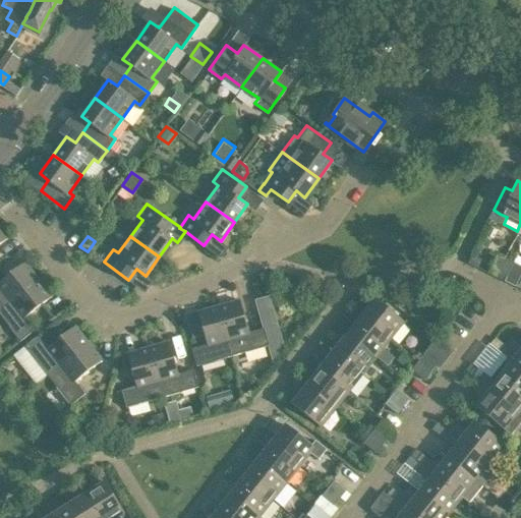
[(497,252),(489,266),(498,270),(505,256),(497,252)]
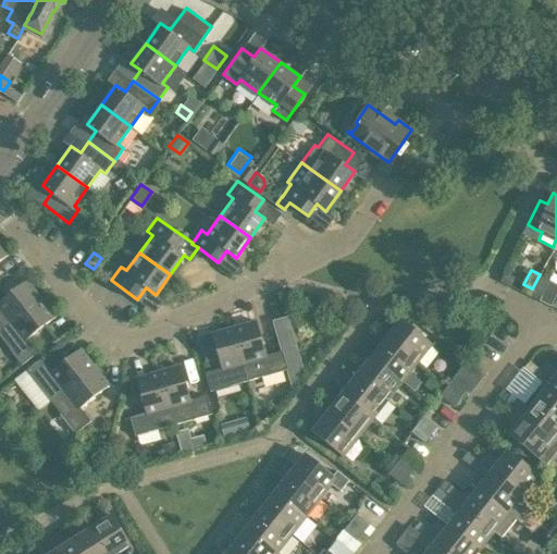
[(540,274),(532,288),(542,294),(549,280),(540,274)]
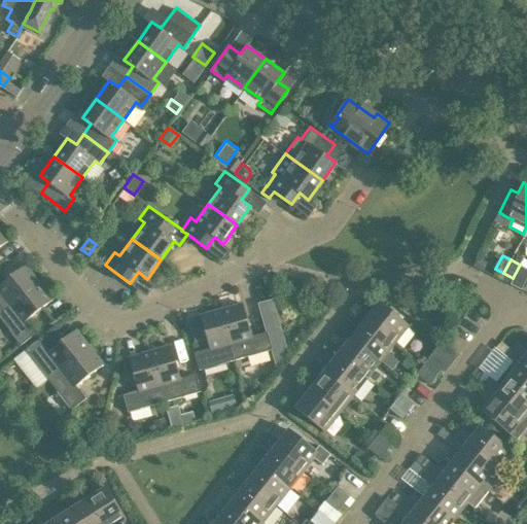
[(0,311),(38,281),(25,264),(0,282),(0,311)]
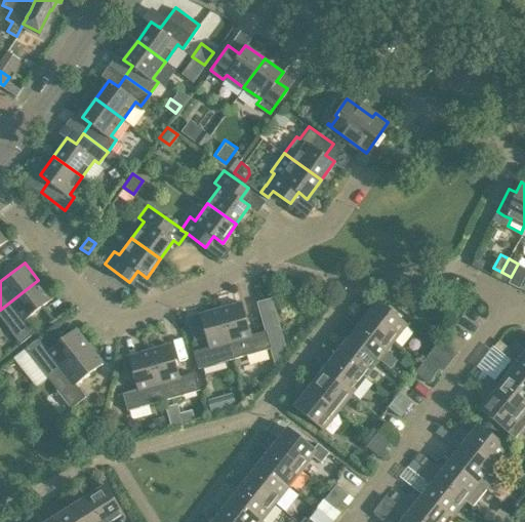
[(501,272),(493,268),(490,273),(499,277),(501,272)]
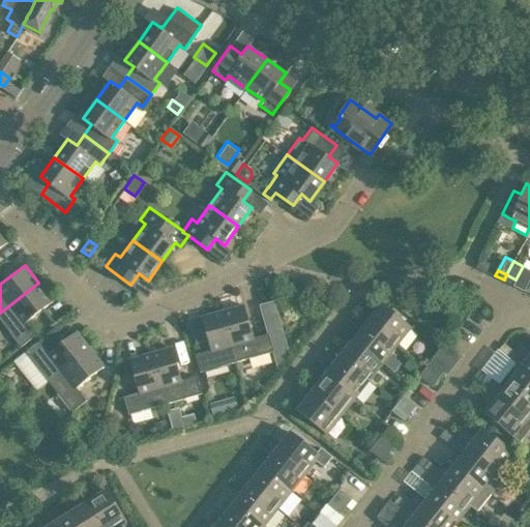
[(38,283),(0,313),(0,318),(21,345),(35,333),(25,321),(53,299),(38,283)]
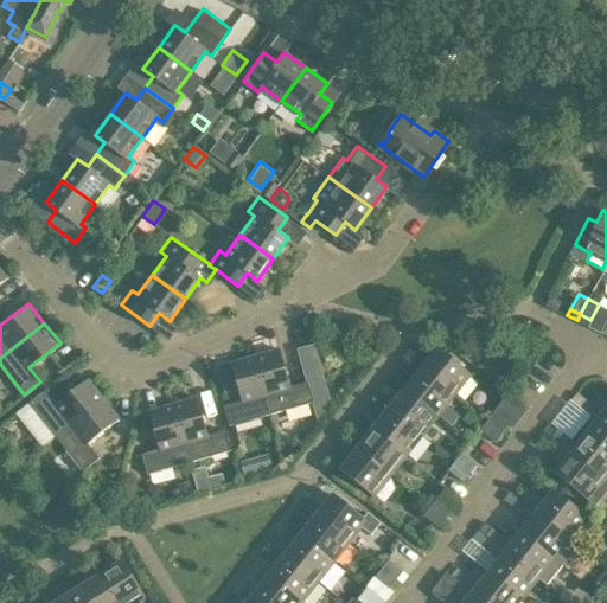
[(304,367),(320,363),(314,341),(298,345),(304,367)]
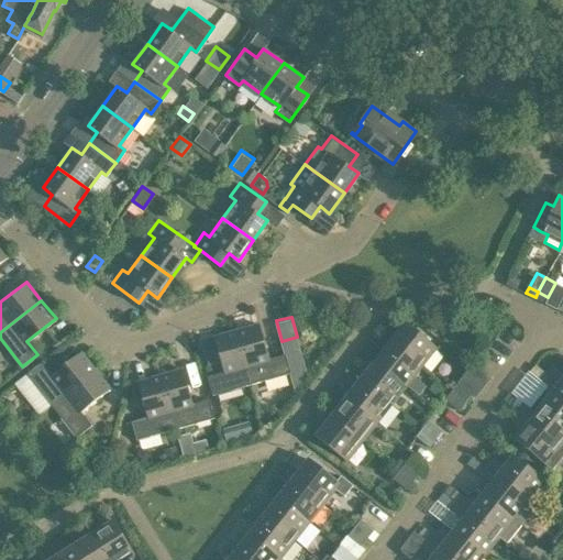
[(405,321),(389,340),(420,365),(435,346),(405,321)]
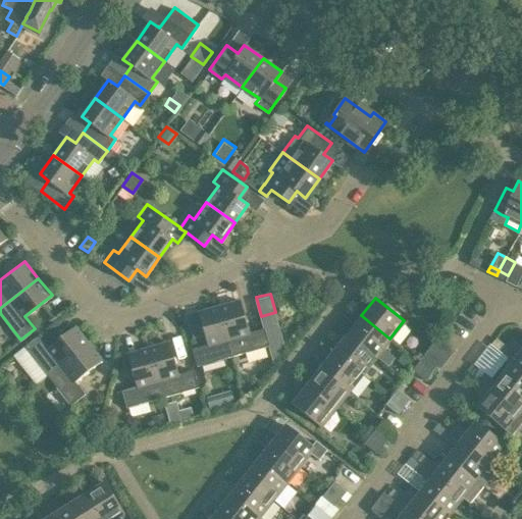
[(240,299),(219,305),(232,355),(269,345),(264,327),(249,331),(240,299)]
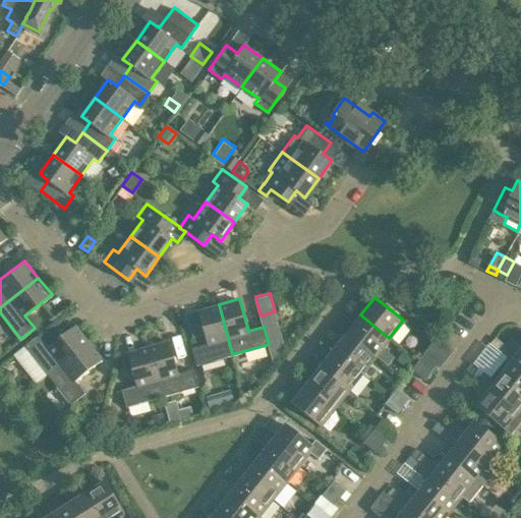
[(232,354),(219,304),(197,309),(207,343),(191,347),(196,364),(232,354)]
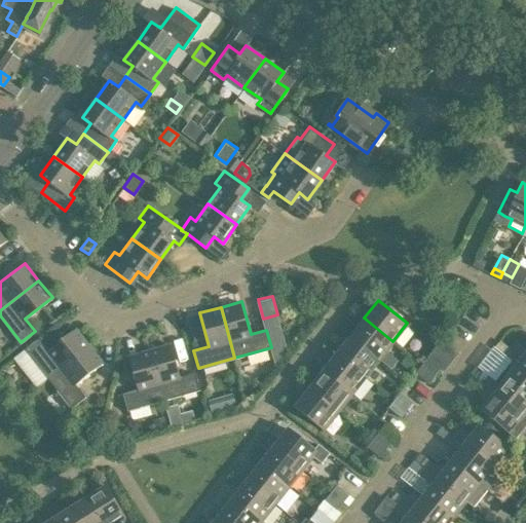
[(392,341),(364,318),(349,335),(379,359),(389,367),(397,360),(385,350),(392,341)]
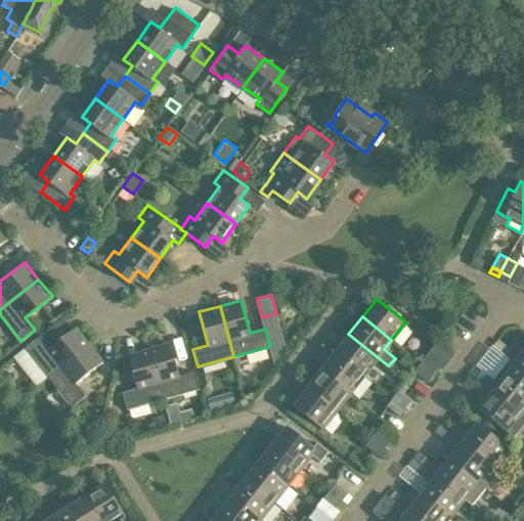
[(25,346),(48,376),(89,343),(76,327),(48,347),(39,335),(25,346)]
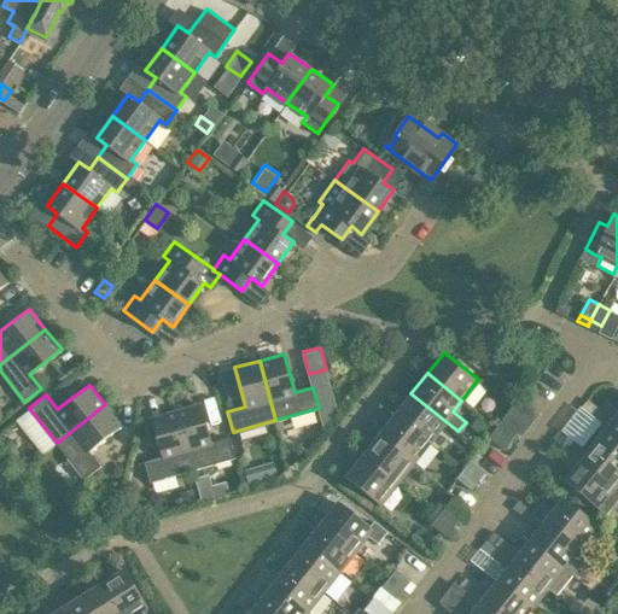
[(445,421),(410,393),(395,414),(430,442),(445,421)]
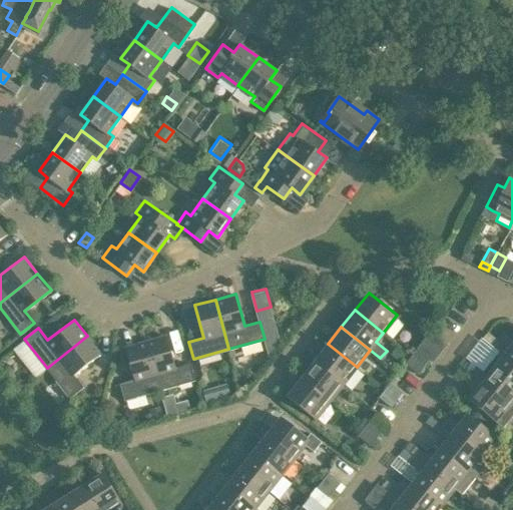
[(512,339),(503,331),(497,338),(512,350),(512,339)]
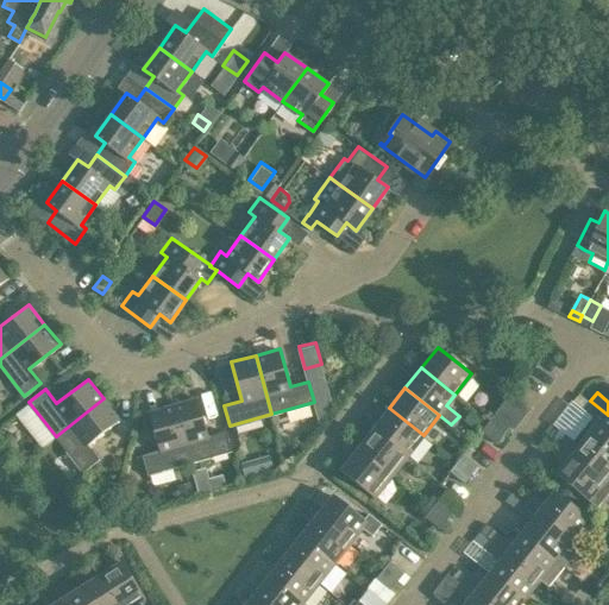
[(198,397),(173,403),(189,462),(232,449),(226,430),(208,435),(198,397)]
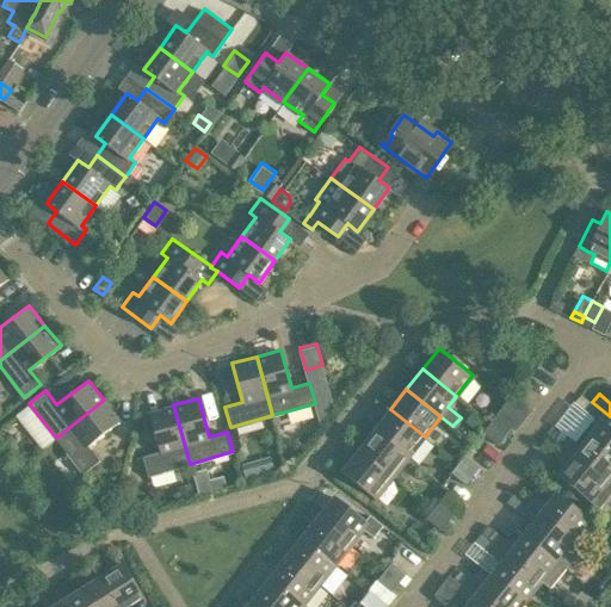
[(104,400),(56,438),(82,472),(99,459),(88,445),(119,420),(104,400)]
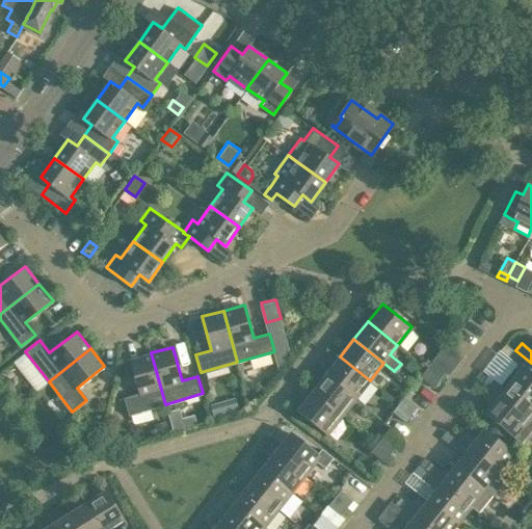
[(484,367),(501,380),(514,364),(498,350),(484,367)]
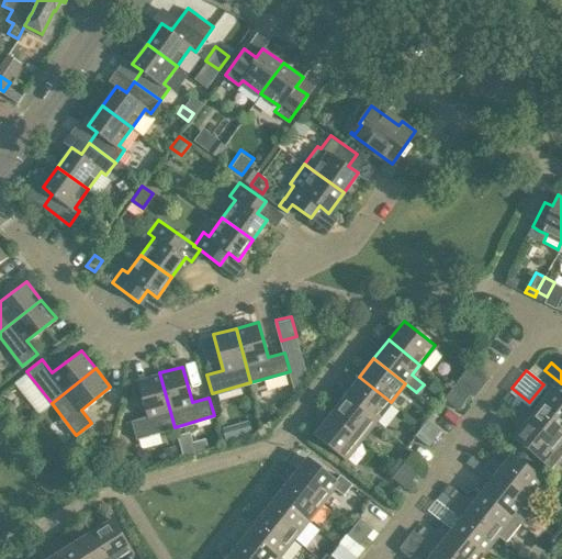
[(561,383),(544,370),(539,378),(551,388),(542,399),(561,414),(561,383)]
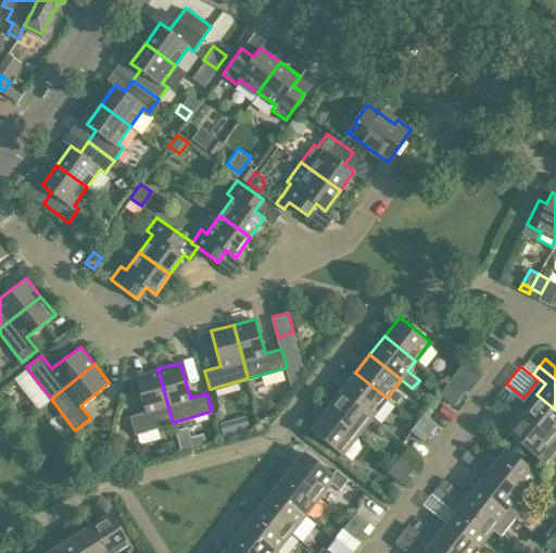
[(158,368),(136,375),(146,411),(129,415),(135,434),(173,423),(158,368)]
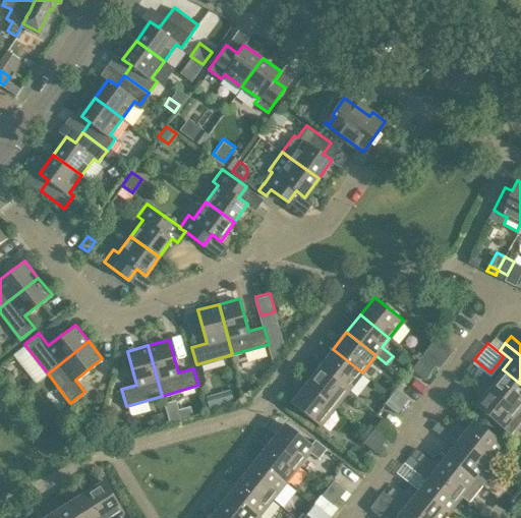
[(333,349),(320,366),(349,389),(362,372),(333,349)]
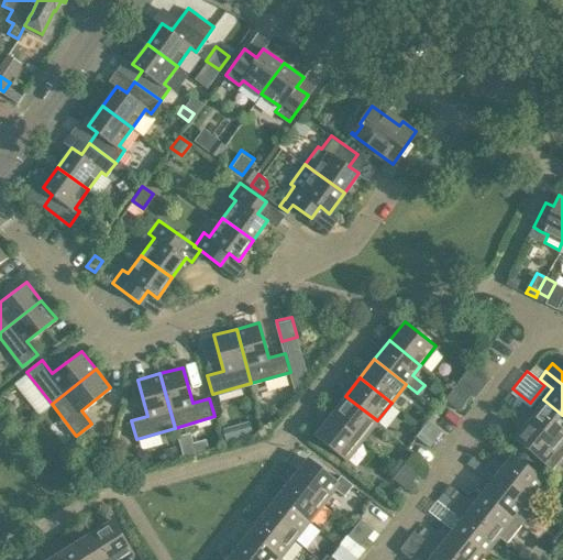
[(456,382),(451,390),(464,401),(471,393),(456,382)]
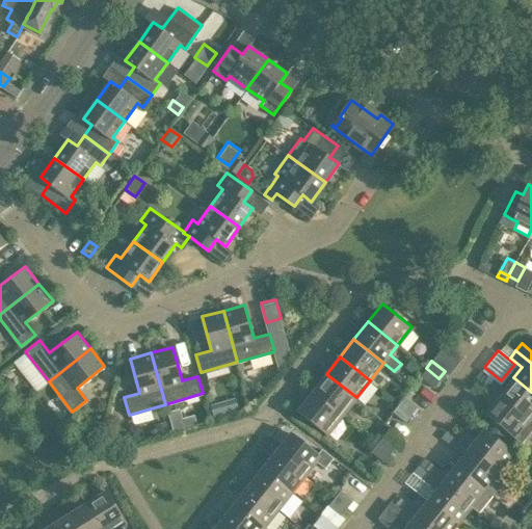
[(426,368),(420,375),(432,386),(439,378),(426,368)]
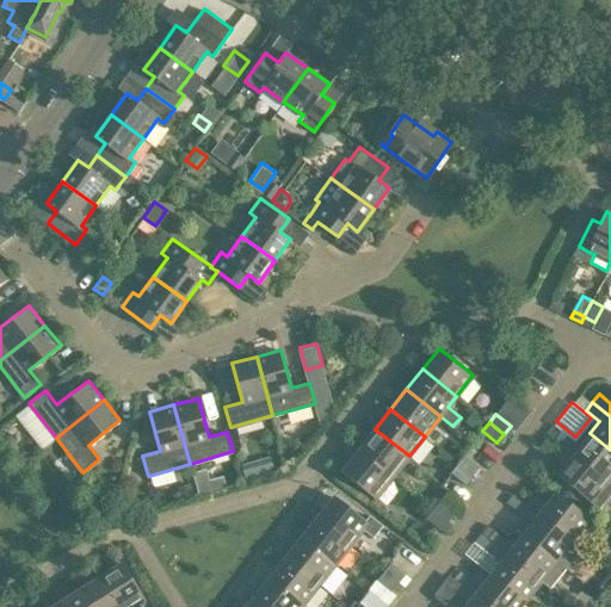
[(409,456),(375,429),(358,450),(393,477),(409,456)]
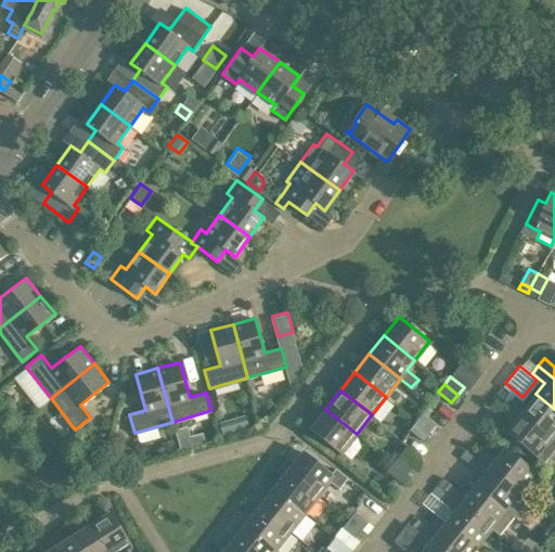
[(510,390),(503,398),(508,402),(553,437),(554,438),(554,409),(536,394),(528,405),(515,395),(510,390)]
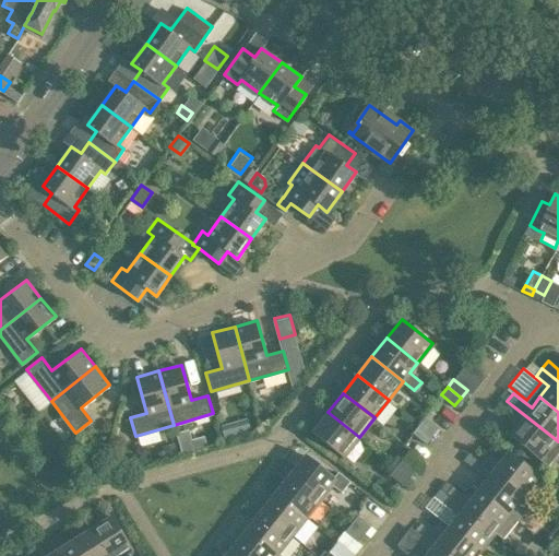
[(512,405),(507,413),(513,418),(510,423),(515,427),(510,435),(540,460),(557,440),(512,405)]
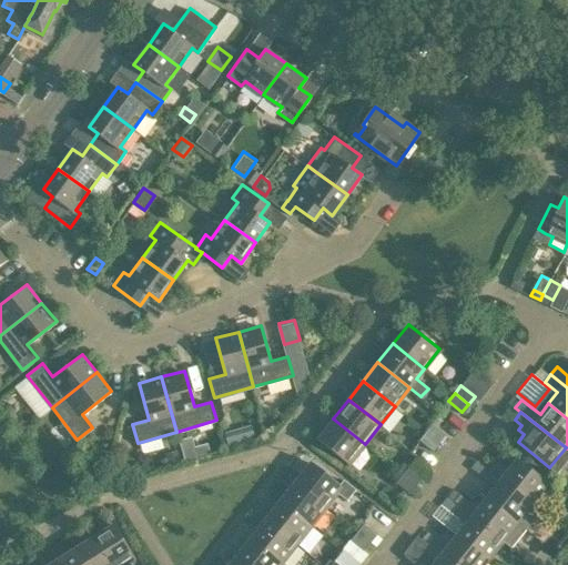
[(365,444),(333,419),(317,439),(350,463),(365,444)]
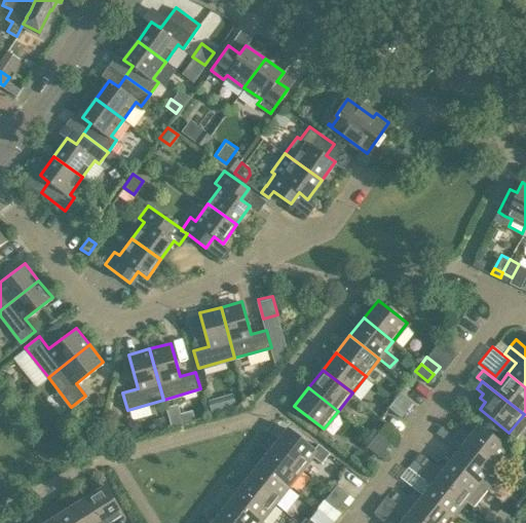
[(400,391),(393,399),(406,409),(412,401),(400,391)]
